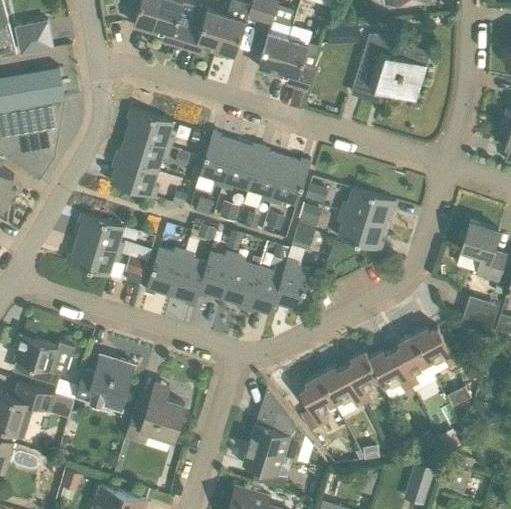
[(0,58),(16,54),(7,22),(1,0),(0,0),(0,58)]
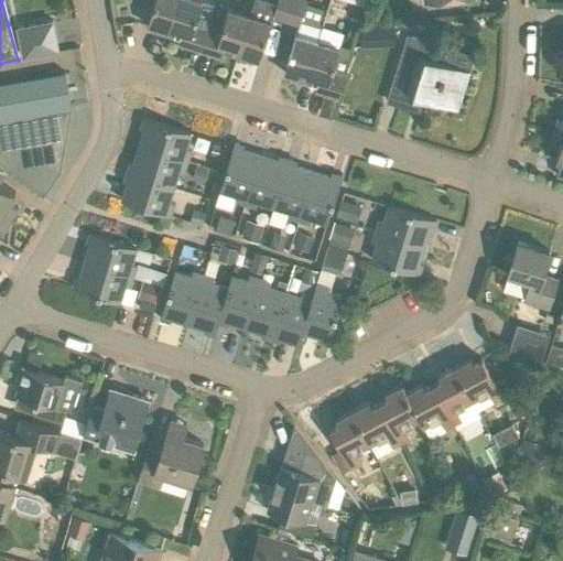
[(168,34),(179,0),(150,0),(154,1),(147,28),(168,34)]
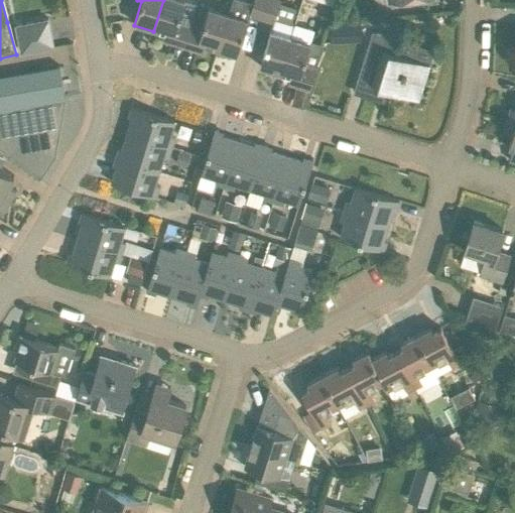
[(185,1),(181,0),(163,0),(153,31),(173,38),(171,44),(183,48),(190,25),(191,22),(197,5),(185,1)]
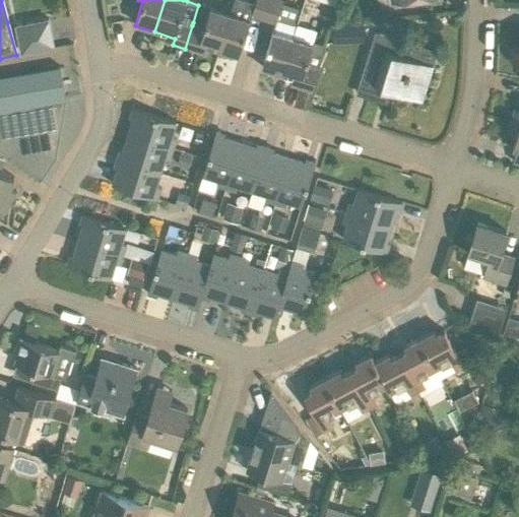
[(231,15),(230,15),(218,52),(239,58),(251,18),(262,21),(267,0),(256,0),(254,6),(236,0),(235,3),(231,15)]
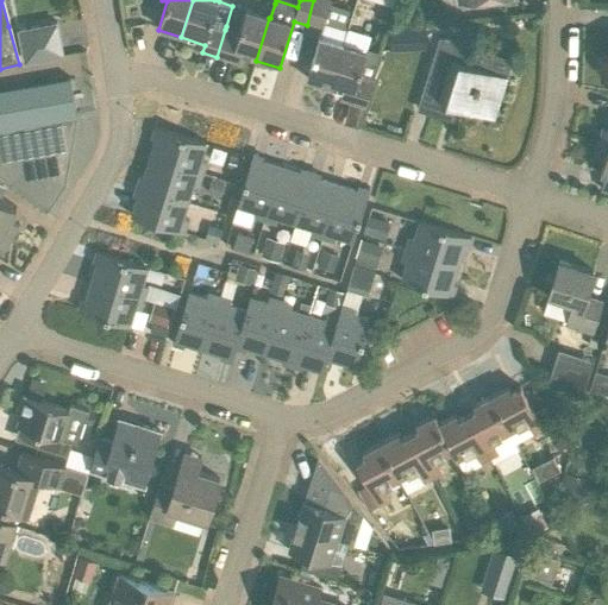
[(331,89),(348,32),(324,25),(331,2),(324,0),(313,0),(307,25),(323,30),(306,81),(331,89)]
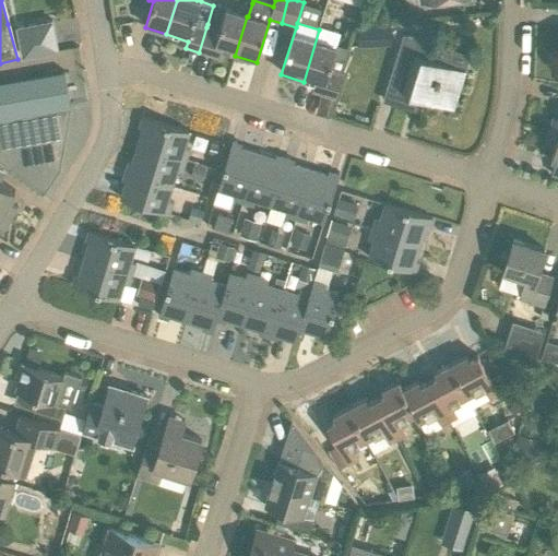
[(214,49),(235,56),(247,16),(225,10),(218,31),(206,27),(199,52),(212,57),(214,49)]
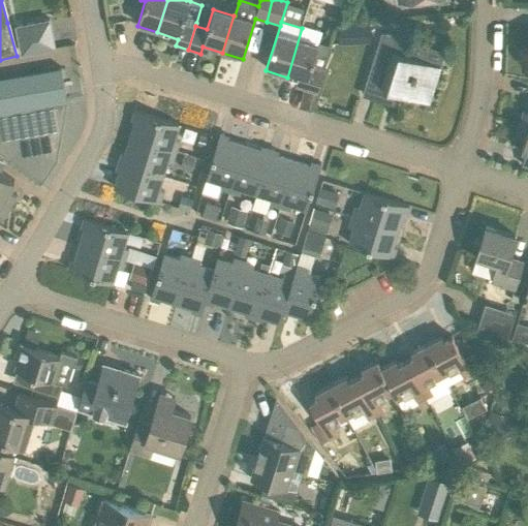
[(22,55),(55,49),(49,22),(17,29),(22,55)]
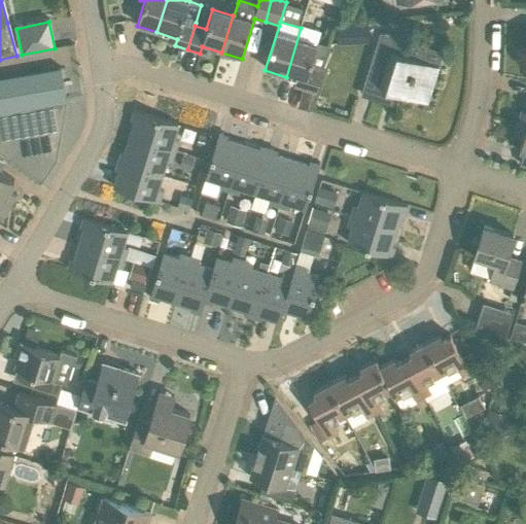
[(338,46),(352,45),(351,27),(337,28),(338,46)]
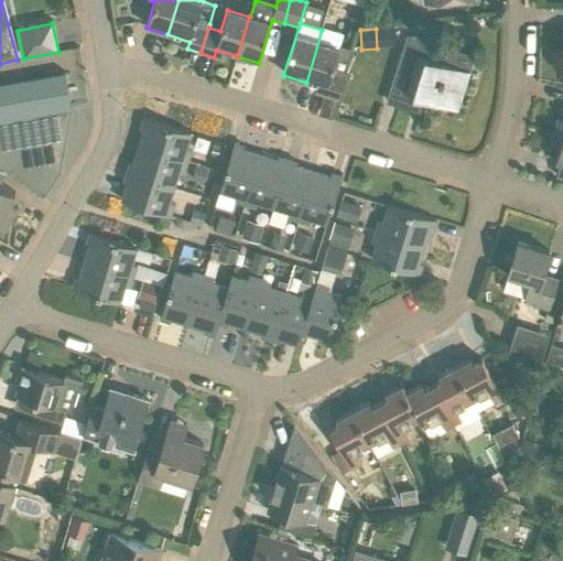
[(337,100),(353,53),(336,47),(339,35),(322,30),(306,83),(326,88),(324,96),(337,100)]
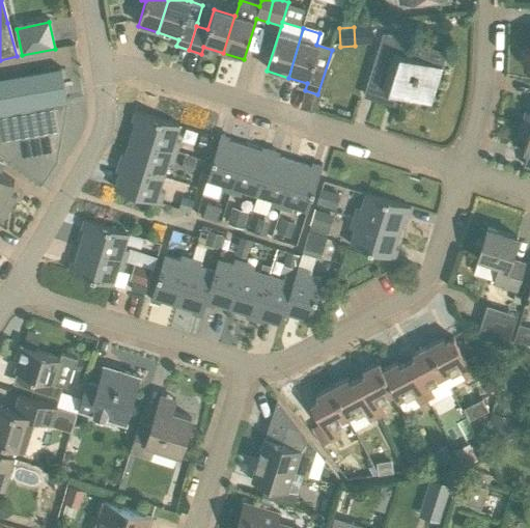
[(430,105),(442,68),(446,54),(383,34),(363,96),(386,104),(390,91),(430,105)]
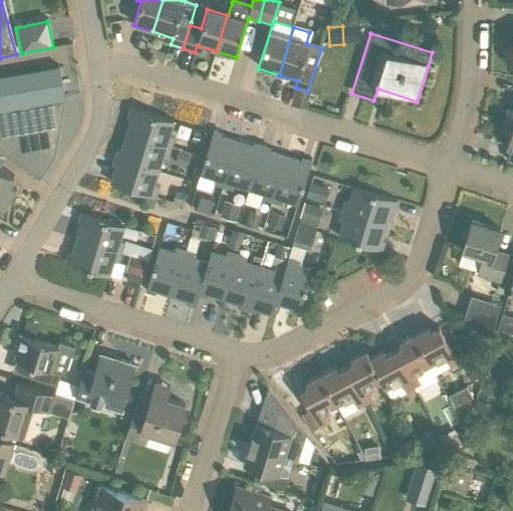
[(0,110),(64,100),(59,68),(0,77),(0,110)]
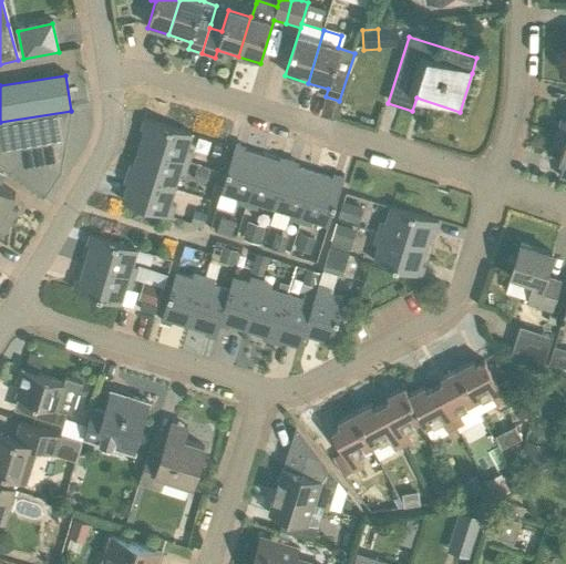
[(42,132),(69,142),(71,111),(47,115),(42,132)]
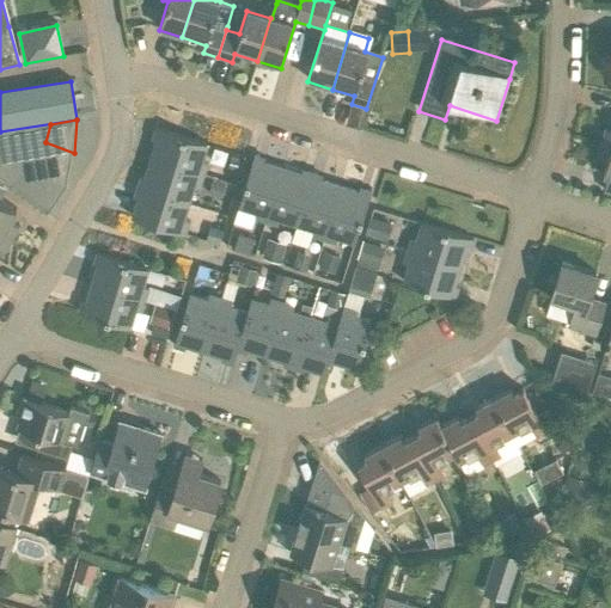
[(50,124),(0,131),(0,149),(2,151),(40,159),(50,124)]
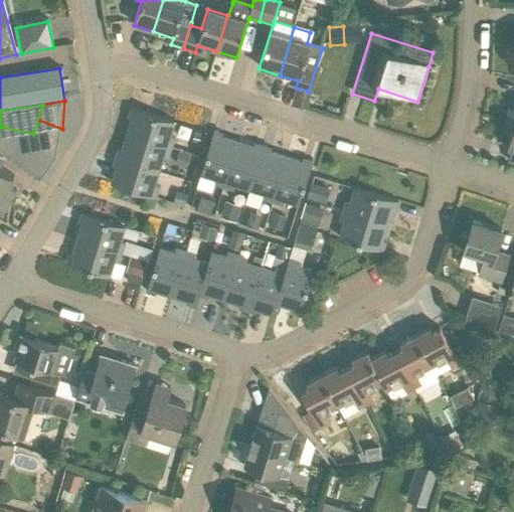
[(169,139),(174,123),(131,110),(128,119),(131,120),(126,136),(172,150),(174,147),(180,149),(181,143),(169,139)]
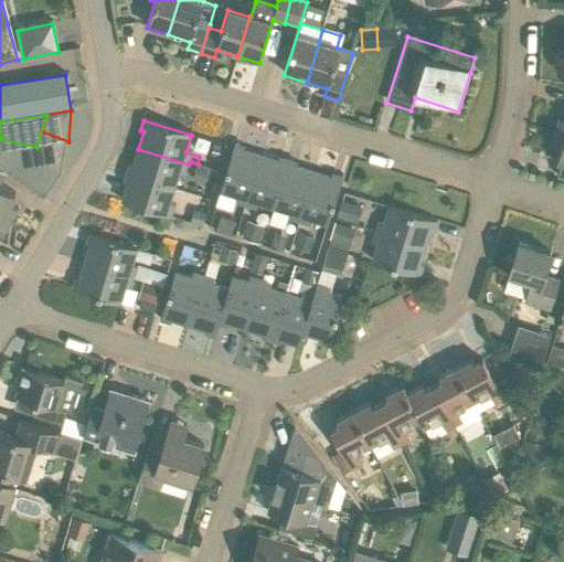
[(563,122),(559,120),(554,135),(563,138),(563,122)]
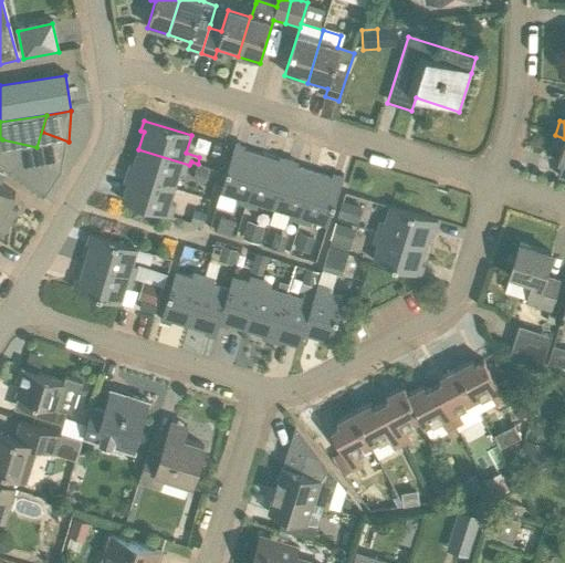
[(38,146),(65,158),(69,142),(42,132),(38,146)]
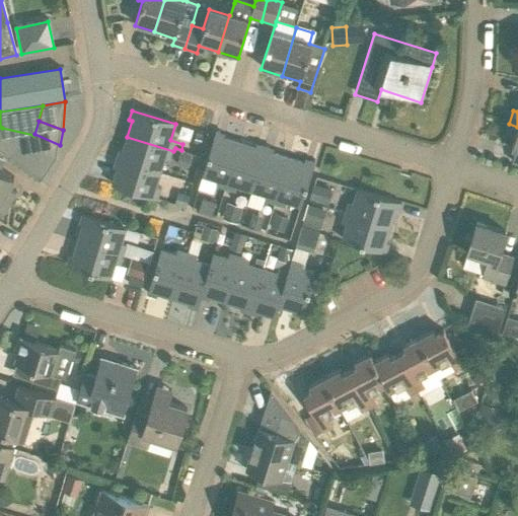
[(517,127),(509,124),(505,136),(514,139),(511,150),(515,151),(512,163),(517,164),(517,127)]
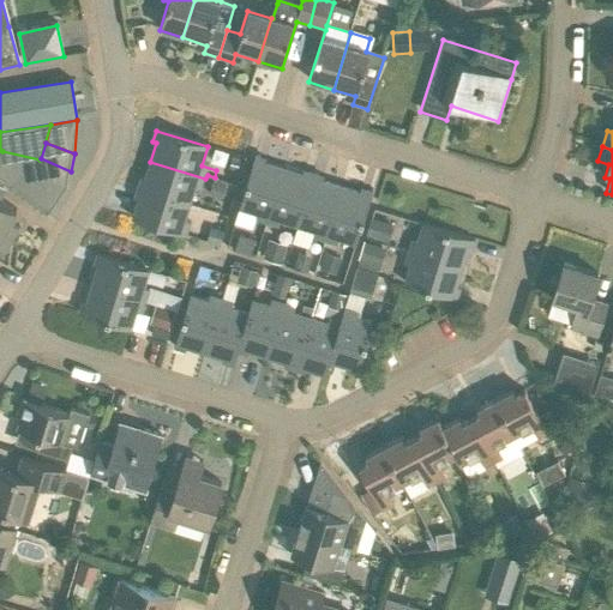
[(40,159),(2,151),(0,155),(0,181),(20,195),(40,159)]
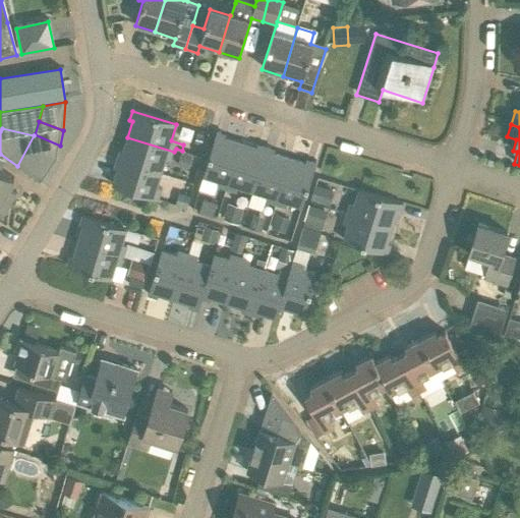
[(29,148),(57,161),(60,146),(35,134),(34,135),(29,148)]
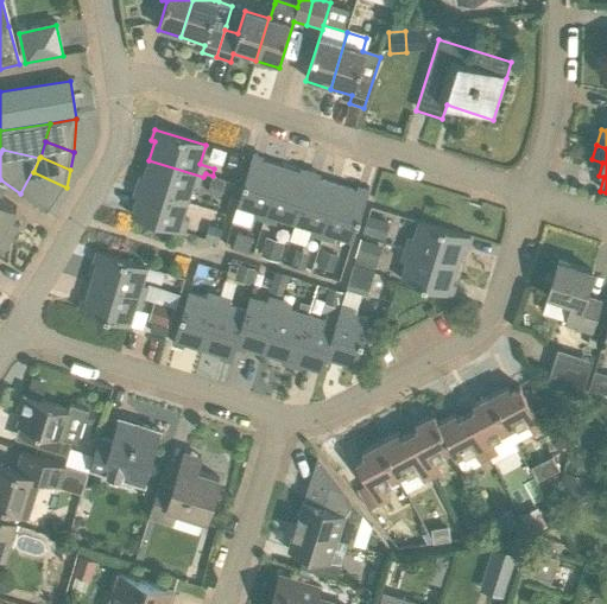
[(261,164),(263,159),(252,157),(236,207),(255,214),(254,218),(264,222),(280,169),(261,164)]
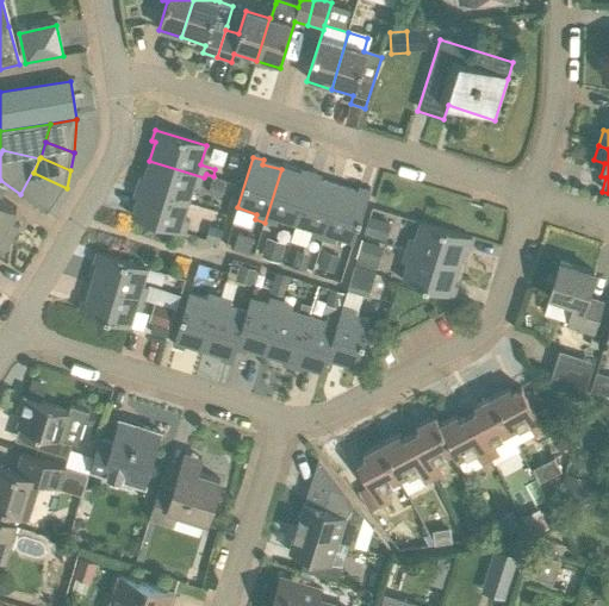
[(200,191),(204,177),(149,161),(143,180),(140,177),(137,188),(188,204),(193,188),(200,191)]
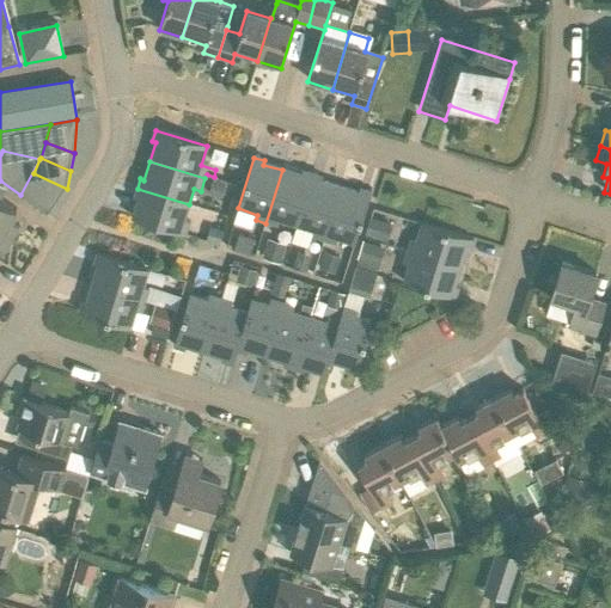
[(295,227),(312,176),(301,172),(300,176),(282,170),(266,223),(276,227),(279,222),(295,227)]
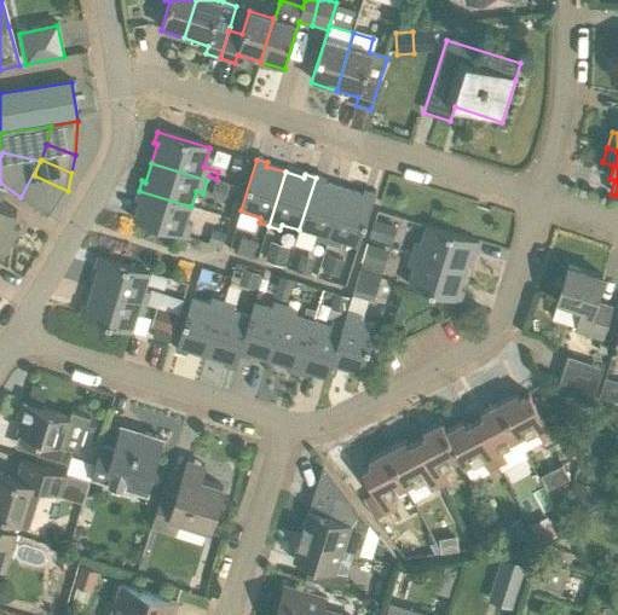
[(21,197),(52,219),(68,191),(34,175),(21,197)]
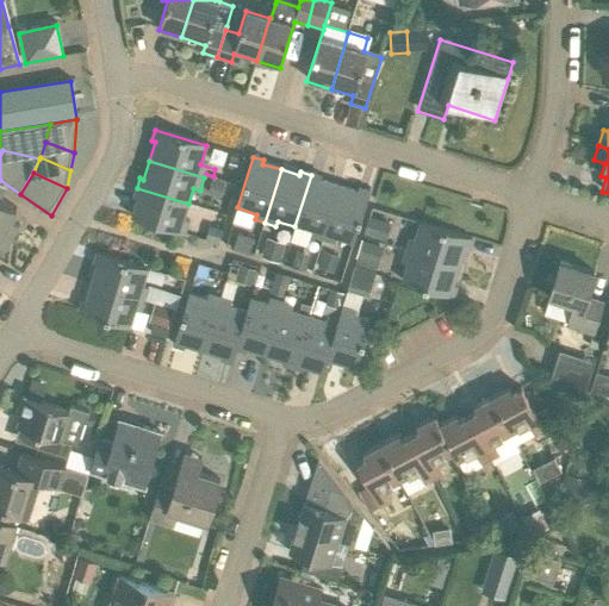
[(322,242),(339,188),(319,182),(321,177),(311,175),(294,226),(314,232),(311,238),(322,242)]
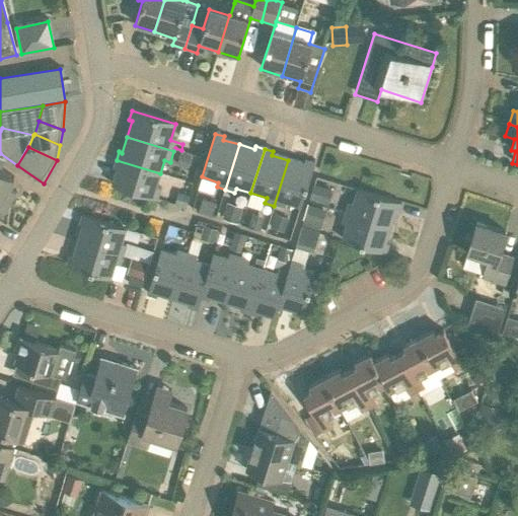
[(188,169),(192,157),(180,154),(176,165),(188,169)]
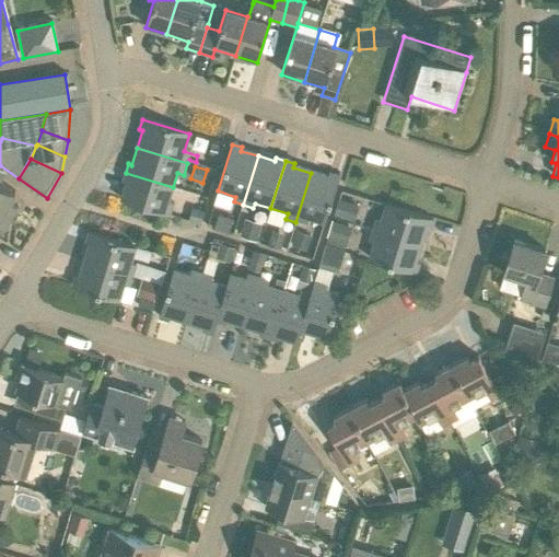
[(0,181),(4,173),(0,170),(0,215),(11,221),(16,210),(8,205),(14,194),(0,185),(0,181)]
